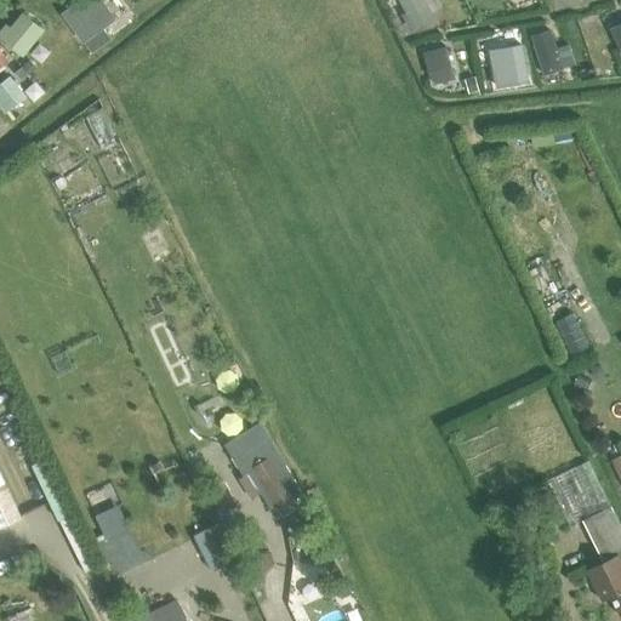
[(106,0),(83,0),(64,13),(86,41),(119,16),(106,0)]
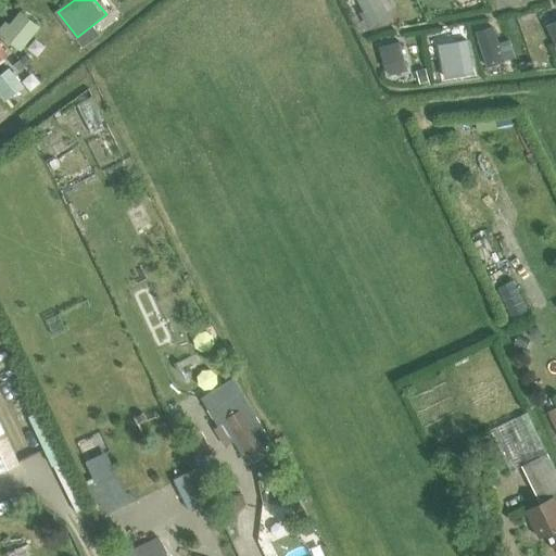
[(357,0),(371,25),(388,17),(378,0),(357,0)]
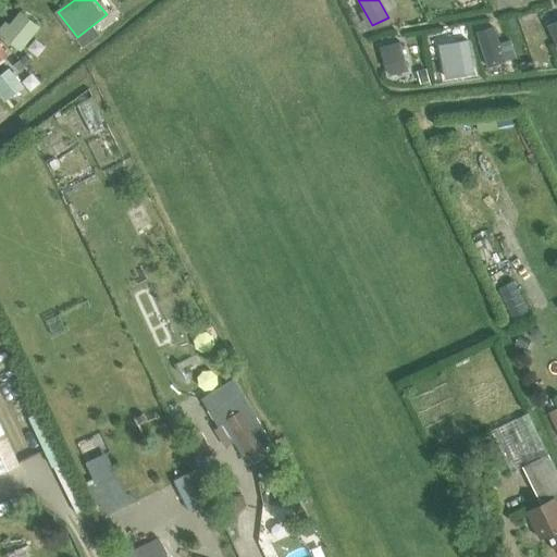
[(0,28),(0,33),(20,49),(38,27),(21,13),(9,25),(5,23),(0,28)]
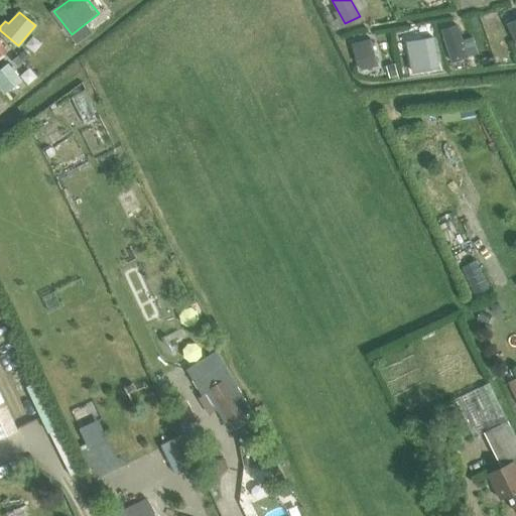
[(447,62),(467,56),(458,26),(442,30),(448,50),(444,51),(447,62)]
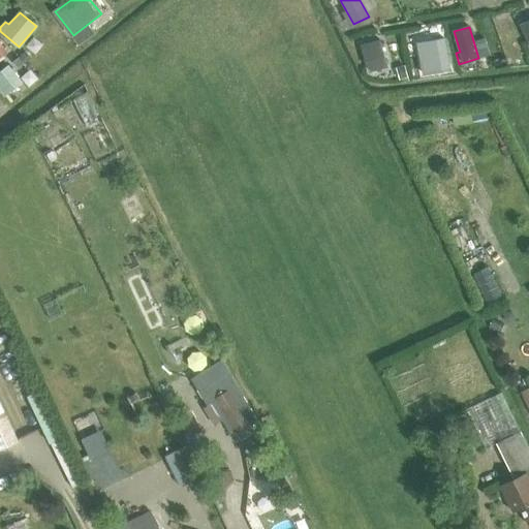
[(448,68),(444,38),(417,43),(423,73),(448,68)]
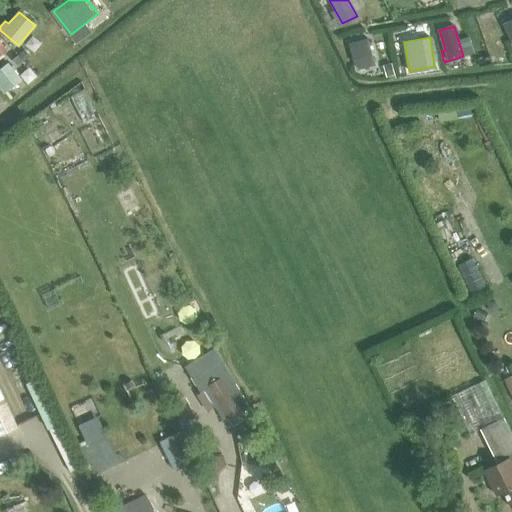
[(358,69),(374,64),(367,38),(351,43),(356,63),(358,69)]
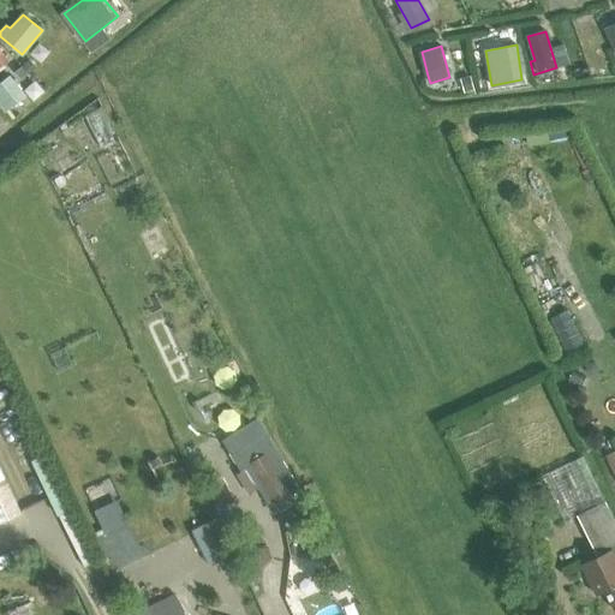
[(29,59),(23,66),(29,73),(36,66),(29,59)]
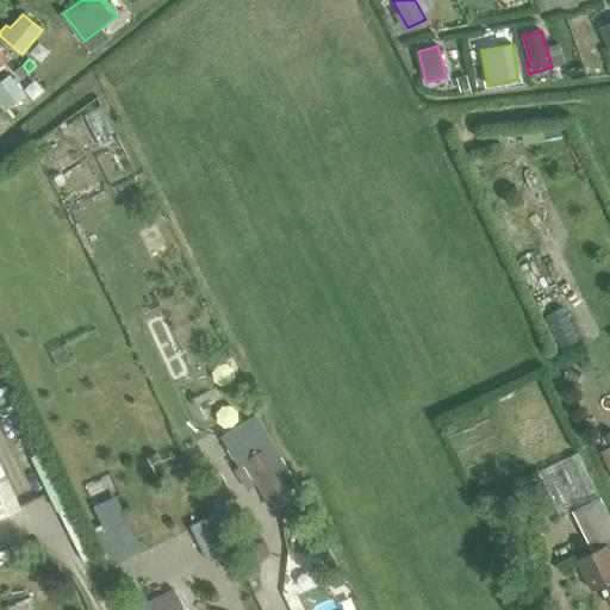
[(22,66),(16,72),(22,79),(27,73),(22,66)]
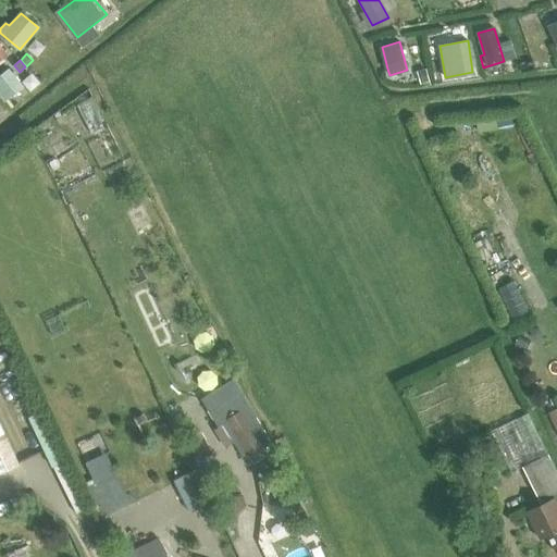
[(0,94),(4,100),(21,86),(8,70),(0,76),(0,94)]
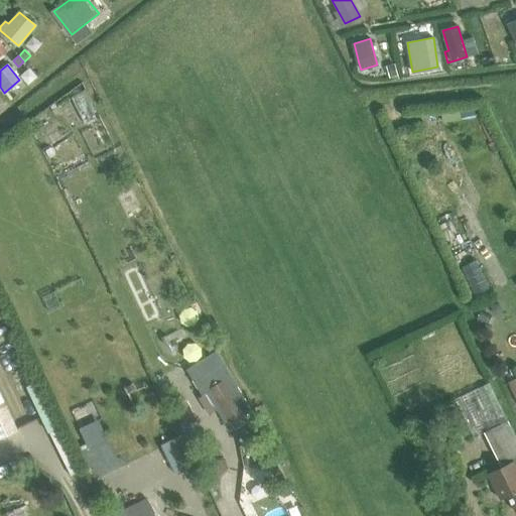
[(394,67),(387,69),(390,80),(397,77),(394,67)]
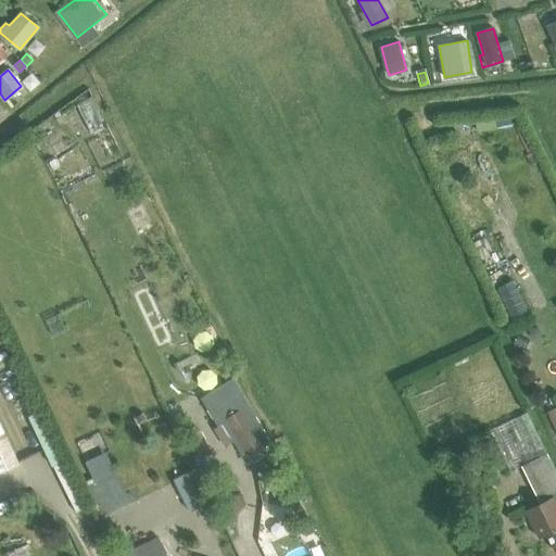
[(79,102),(91,130),(104,125),(91,96),(79,102)]
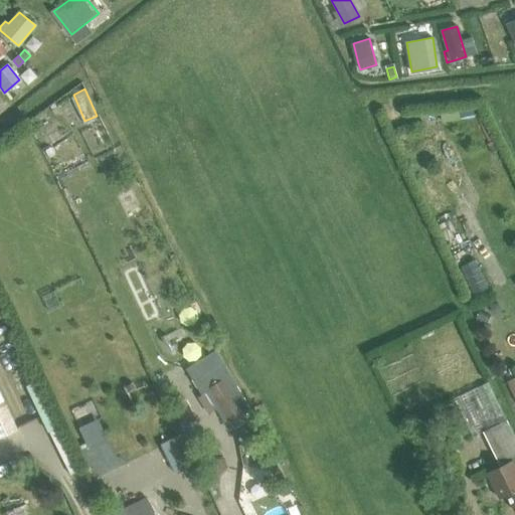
[(63,160),(68,174),(92,166),(87,152),(63,160)]
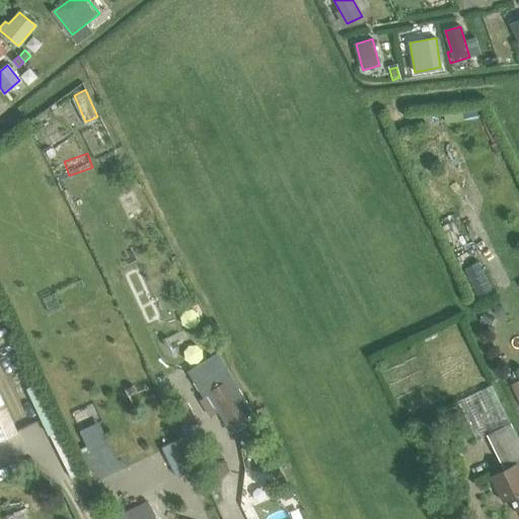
[(498,307),(495,310),(495,314),(498,317),(502,317),(505,314),(505,310),(502,307),(498,307)]
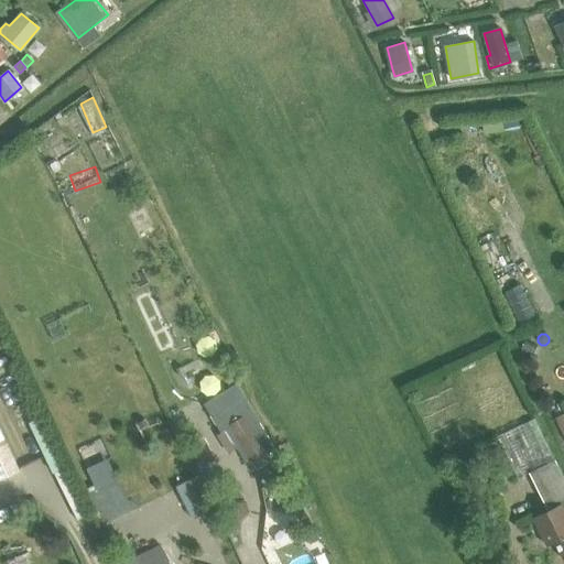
[(524,342),(521,349),(532,355),(537,347),(524,342)]
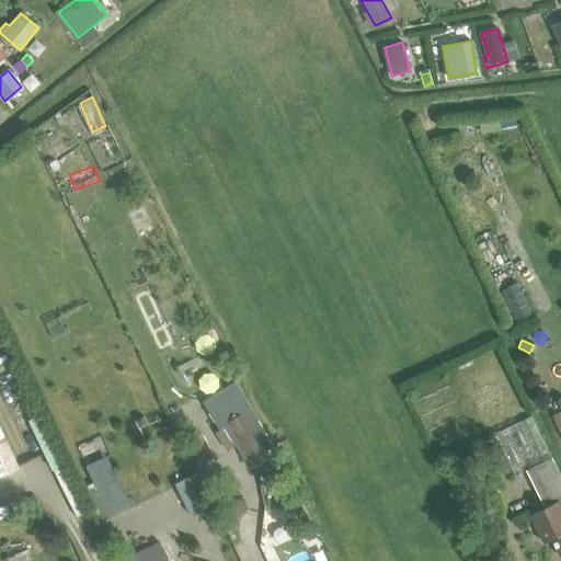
[(245,461),(273,444),(235,381),(203,402),(219,431),(224,427),(245,461)]
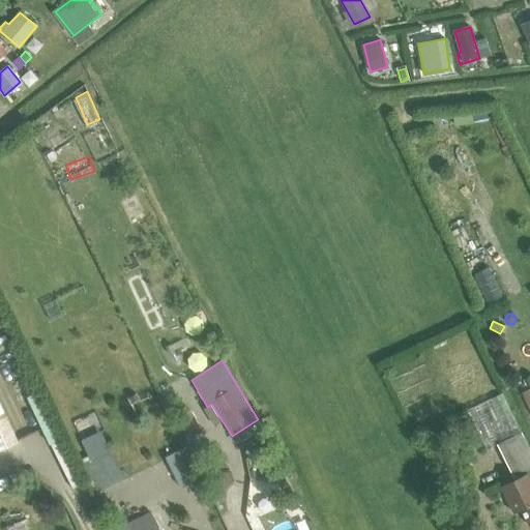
[(529,410),(529,388),(521,393),(529,410)]
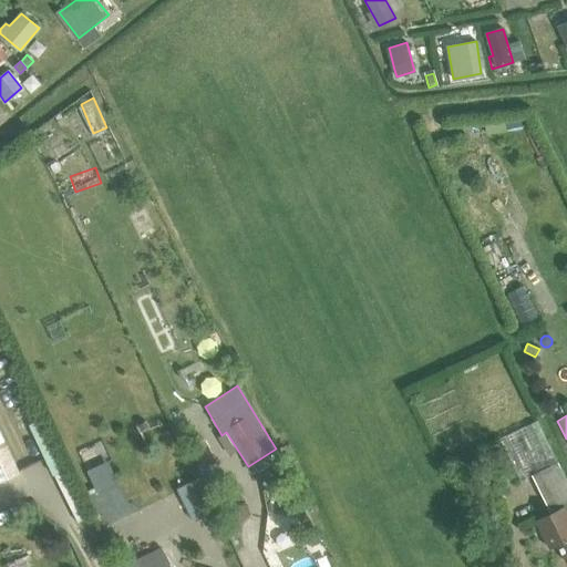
[(0,482),(20,473),(0,430),(0,482)]
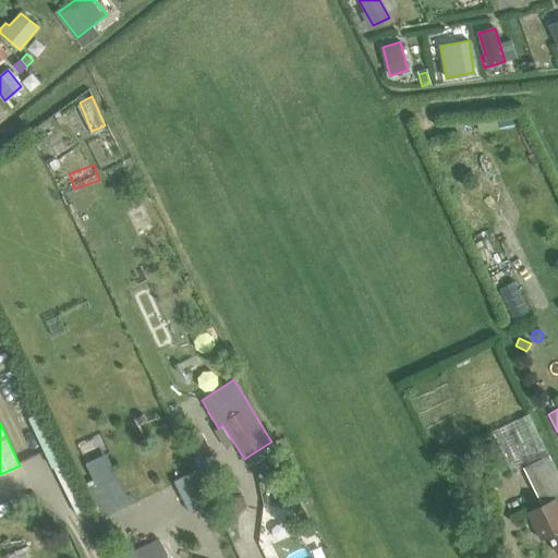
[(189,436),(202,461),(214,455),(201,429),(189,436)]
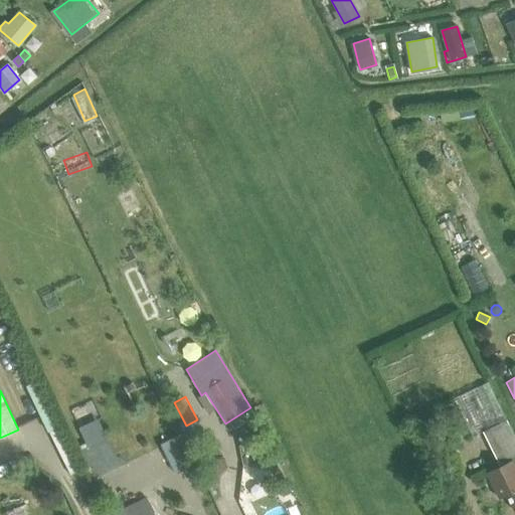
[(514,514),(514,512),(514,468),(512,461),(514,459),(514,439),(506,420),(482,432),(500,469),(486,475),(498,499),(505,496),(514,514)]
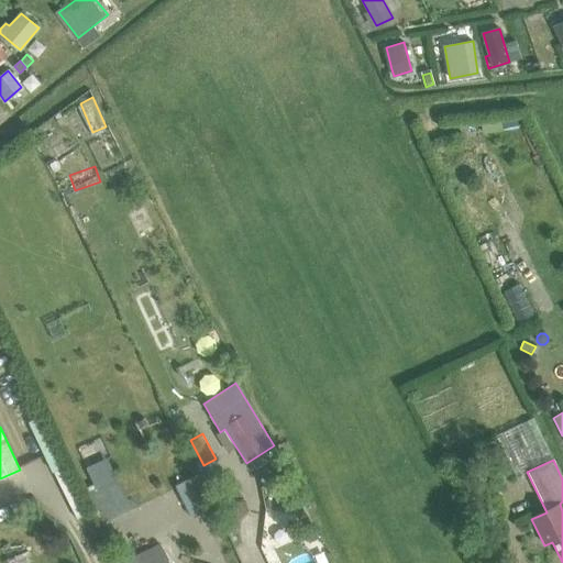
[(177,483),(192,514),(212,505),(197,473),(177,483)]
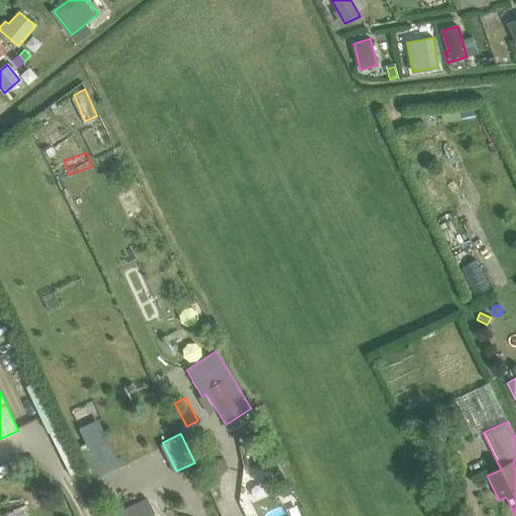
[(214,458),(208,465),(211,474),(209,487),(218,489),(221,476),(227,469),(223,460),(214,458)]
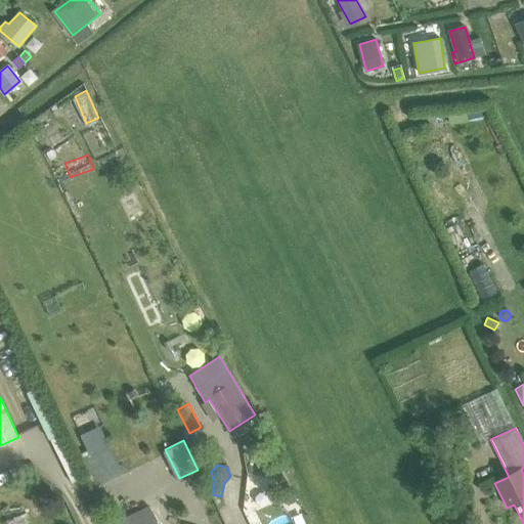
[(30,523),(20,503),(0,511),(0,515),(3,523),(30,523)]
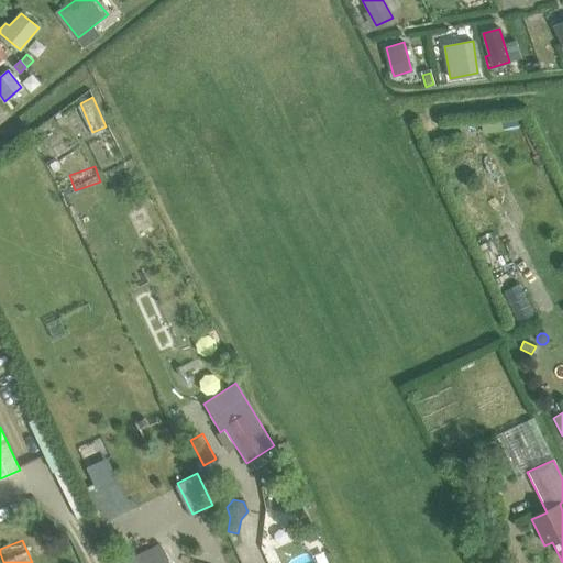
[(169,562),(161,543),(133,555),(136,562),(169,562)]
